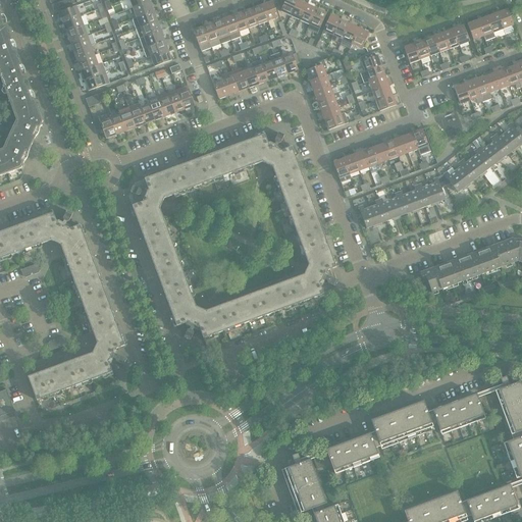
[(54,12),(66,7),(70,6),(68,0),(66,0),(52,6),(54,12)]
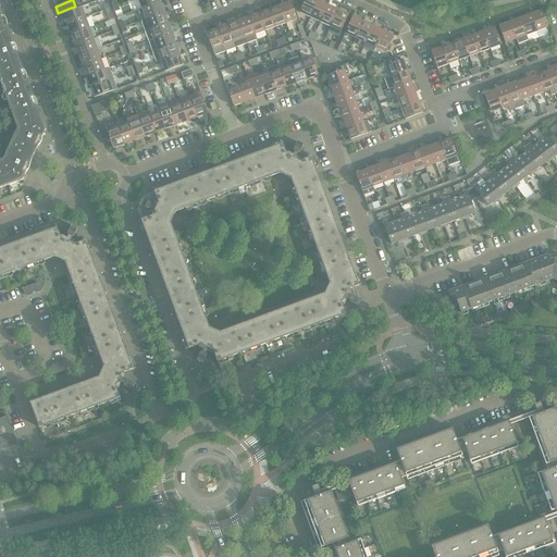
[(159,0),(138,0),(143,9),(160,2),(159,0)]
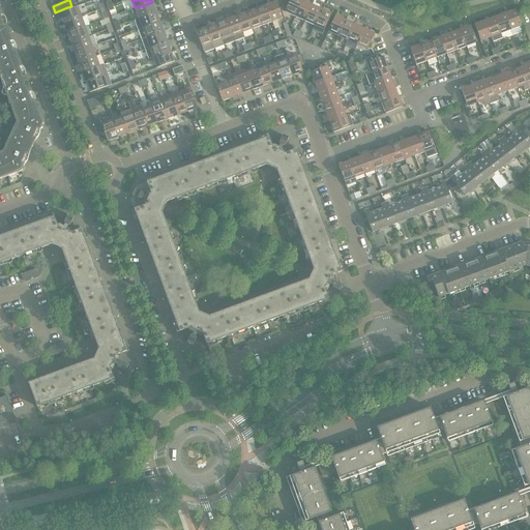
[(285,12),(295,17),(302,1),(300,0),(282,0),(281,1),(283,7),(287,8),(285,12)]
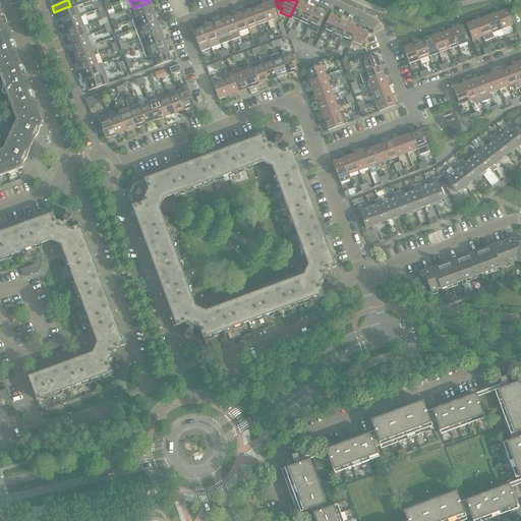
[(299,20),(306,5),(297,1),(290,16),(299,20)]
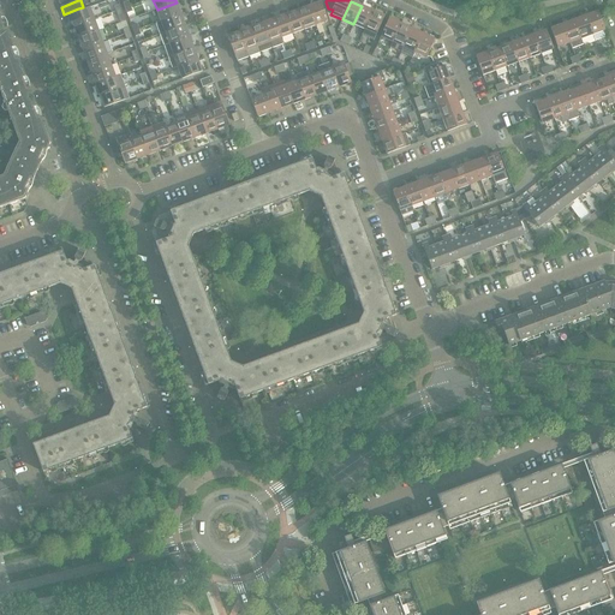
[(161,22),(181,15),(177,3),(157,10),(161,22)]
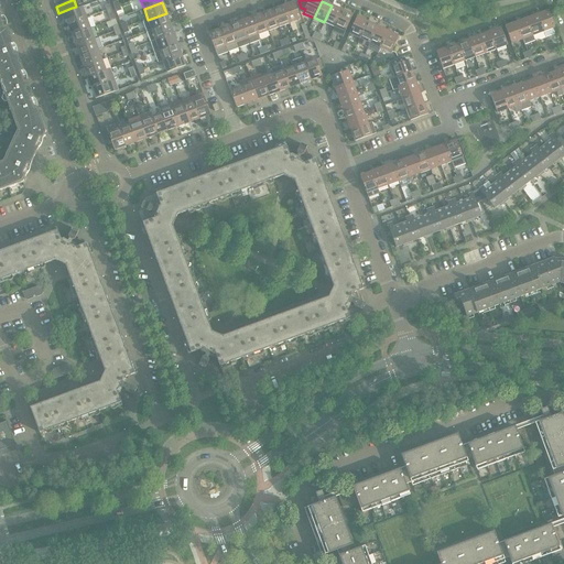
[(283,7),(290,23),(301,20),(295,2),(283,7)]
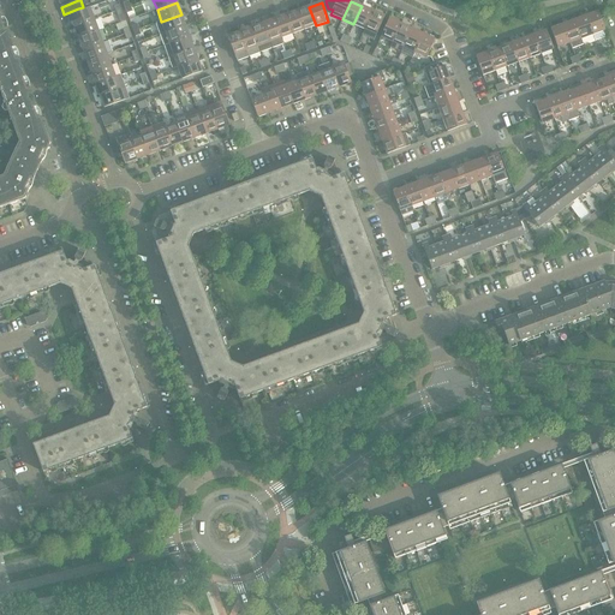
[(362,6),(353,24),(365,30),(374,11),(362,6)]
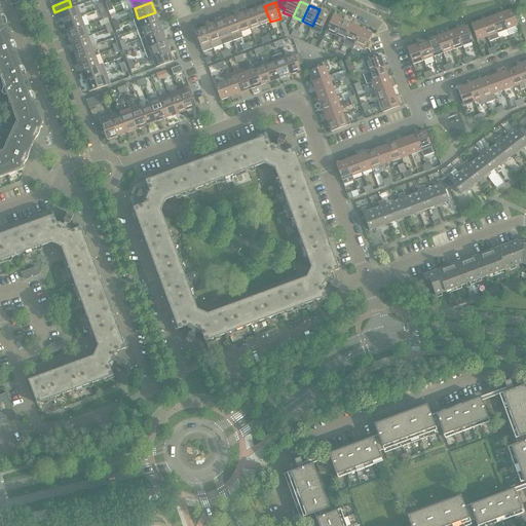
[(0,36),(10,33),(7,24),(4,25),(1,16),(4,15),(1,7),(0,6),(0,36)]
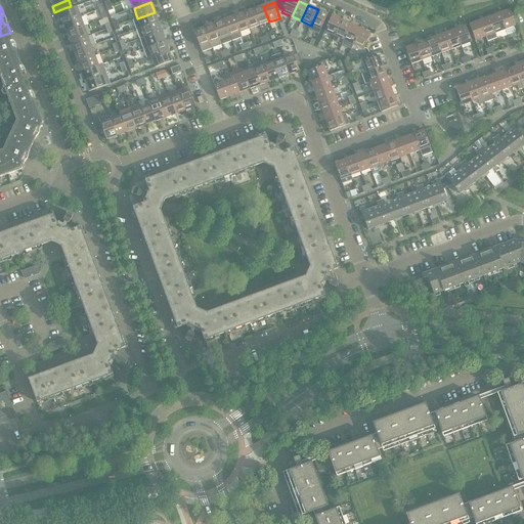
[(59,13),(63,24),(81,16),(77,6),(59,13)]
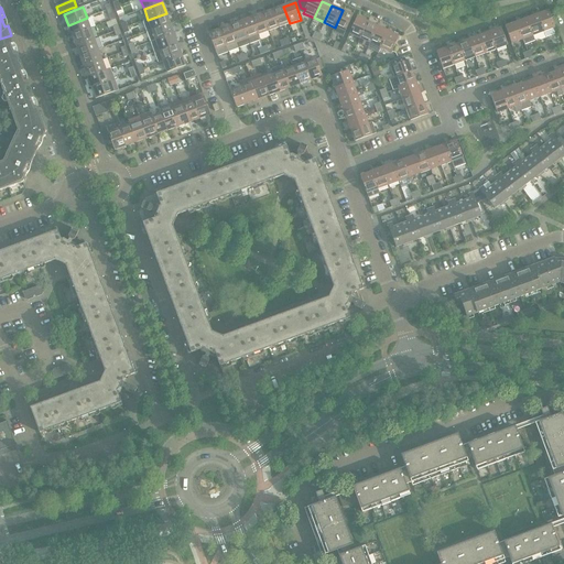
[(273,10),(280,28),(290,23),(283,7),(273,10)]
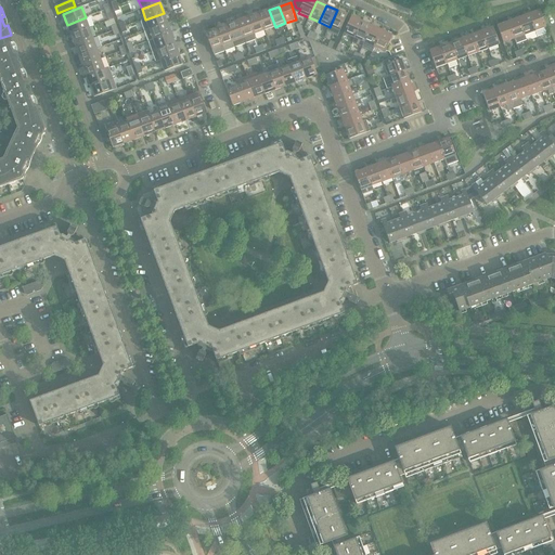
[(259,14),(265,30),(275,27),(269,10),(259,14)]
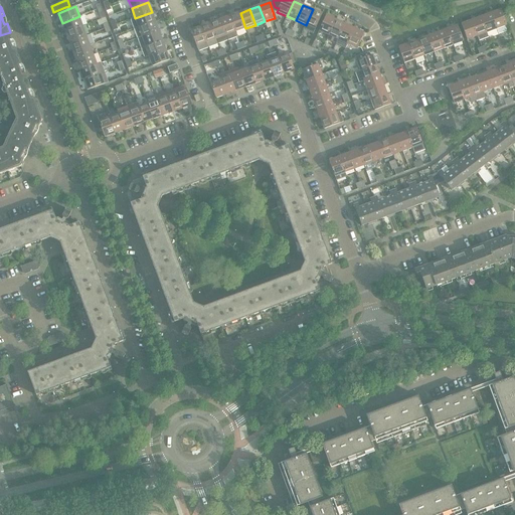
[(323,14),(313,9),(306,25),(304,29),(313,34),(323,14)]
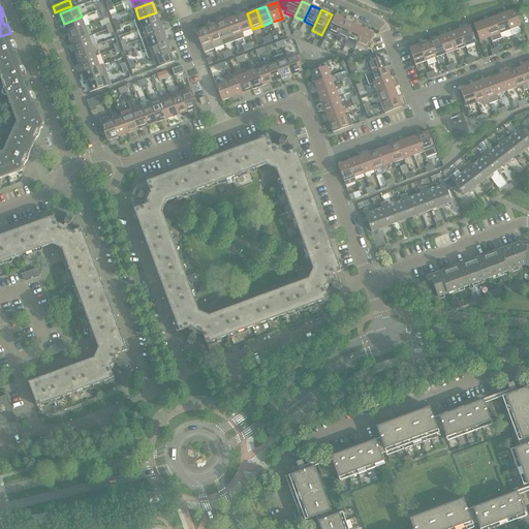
[(515,10),(504,13),(511,34),(521,31),(522,30),(521,27),(521,26),(515,10)]
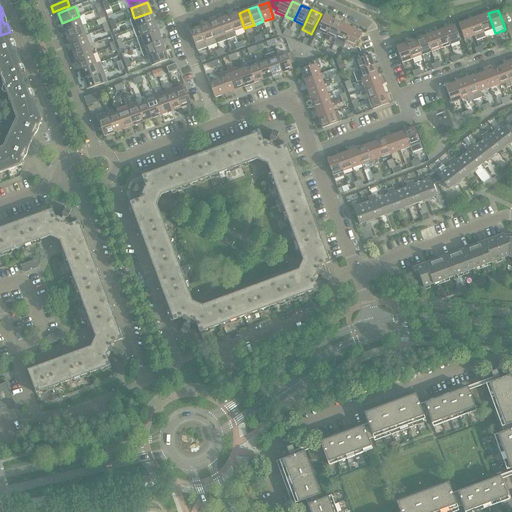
[(138,27),(155,21),(151,12),(134,18),(130,19),(133,29),(138,27)]
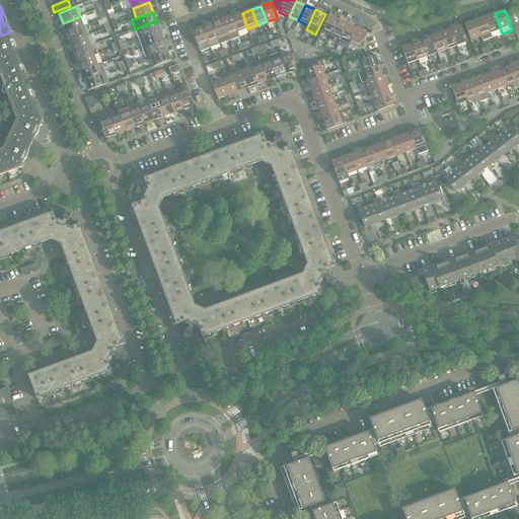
[(232,16),(238,32),(247,28),(242,13),(232,16)]
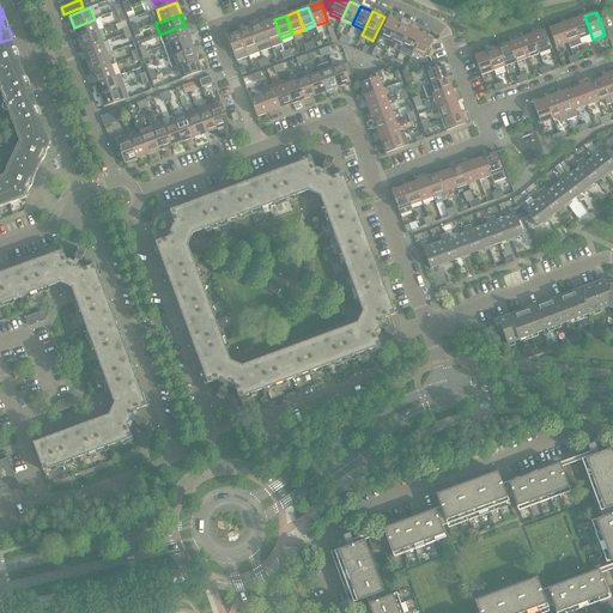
[(582,44),(593,40),(584,16),(572,20),(582,44)]
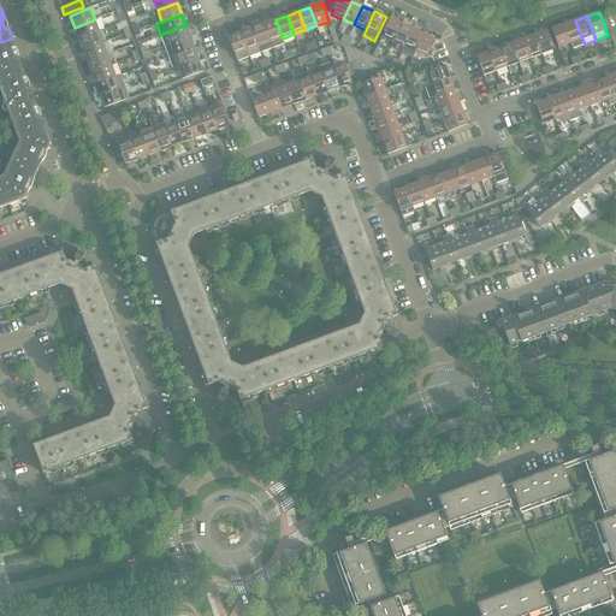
[(381,37),(394,42),(402,24),(390,18),(381,37)]
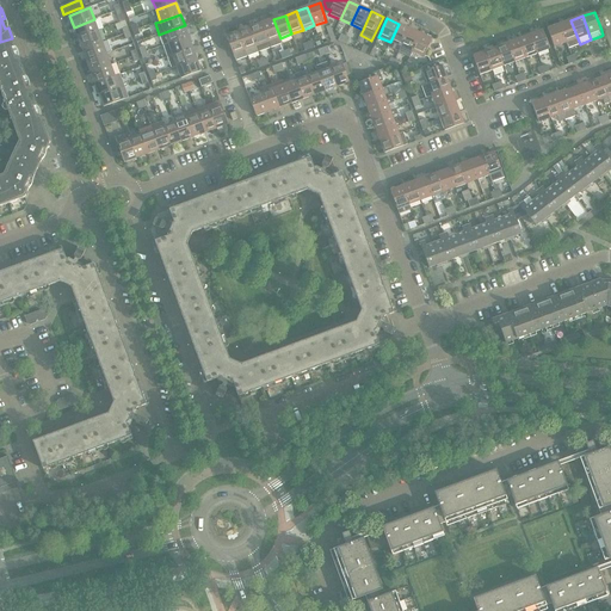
[(74,28),(78,38),(98,31),(94,19),(74,28)]
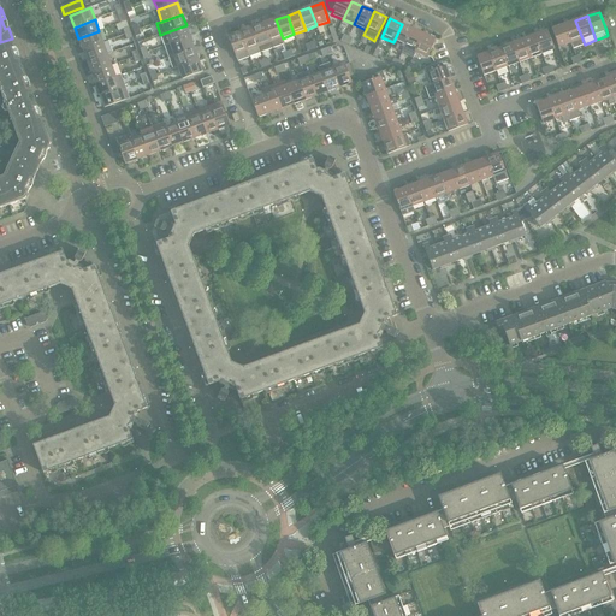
[(264,24),(273,48),(284,45),(283,39),(276,19),(264,24)]
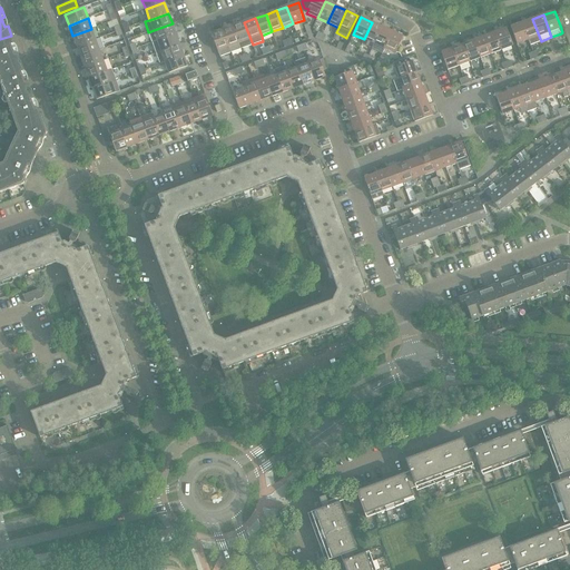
[(522,22),(529,40),(530,45),(541,41),(532,19),(522,22)]
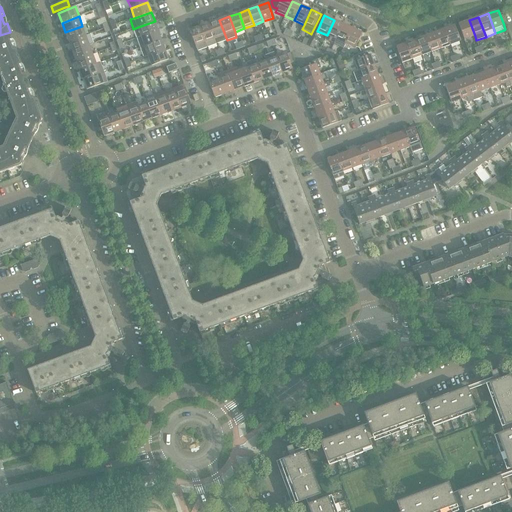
[(210,23),(217,44),(227,40),(219,20),(210,23)]
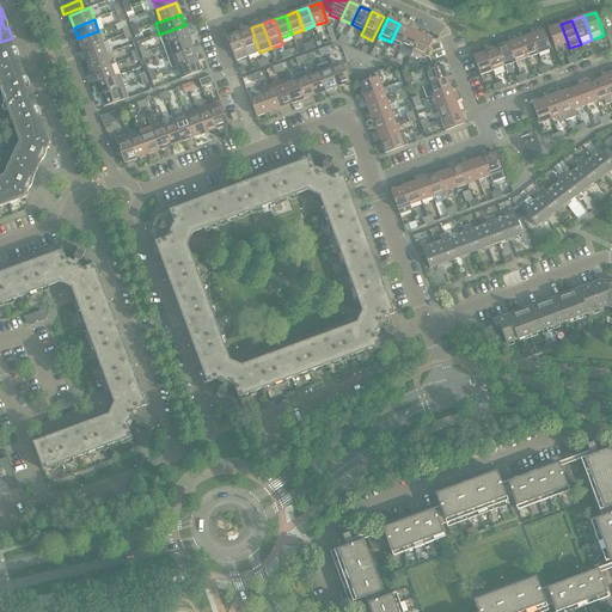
[(410,29),(399,24),(391,42),(389,47),(401,51),(402,47),(410,29)]
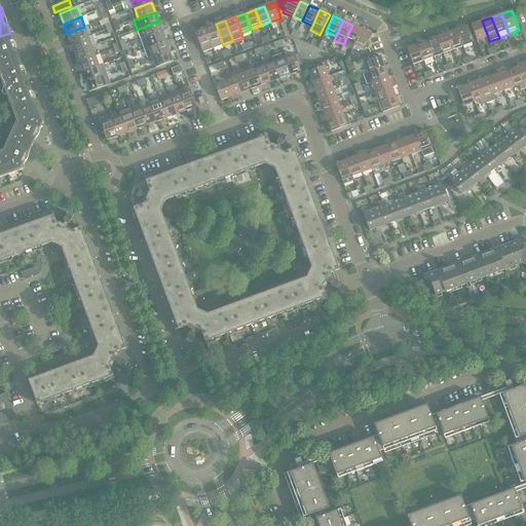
[(477,41),(488,37),(482,21),(472,25),(477,41)]
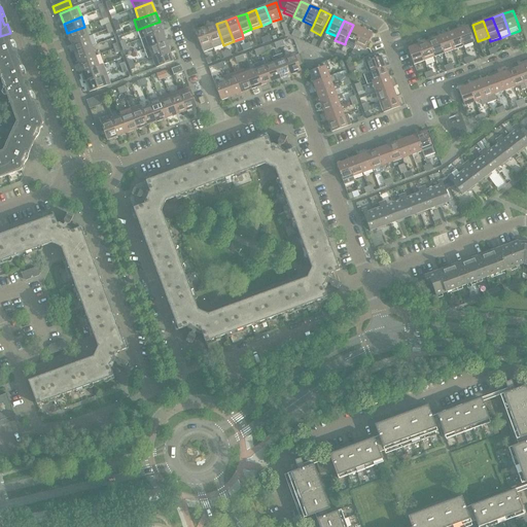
[(145,38),(163,32),(160,22),(142,28),(137,30),(141,39),(145,38)]
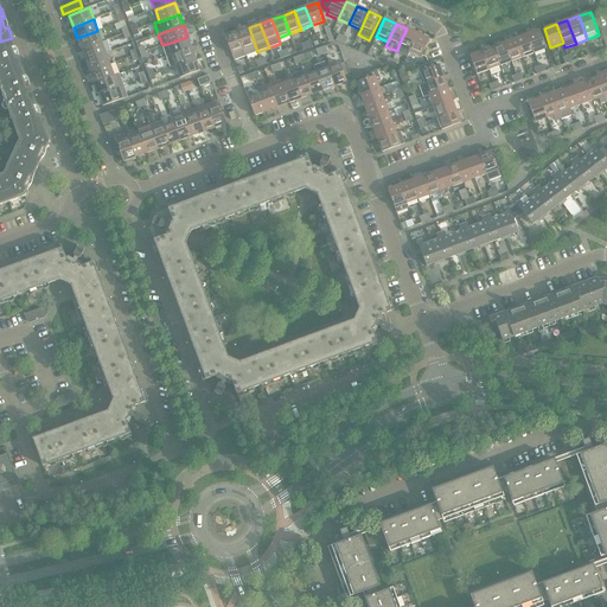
[(257,52),(249,27),(237,32),(247,56),(257,52)]
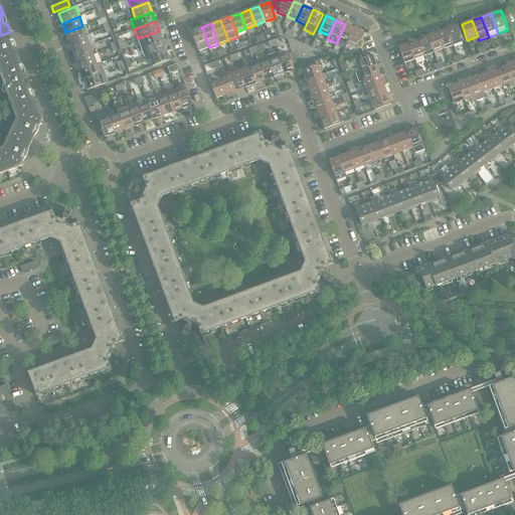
[(355,29),(345,24),(338,39),(348,44),(355,29)]
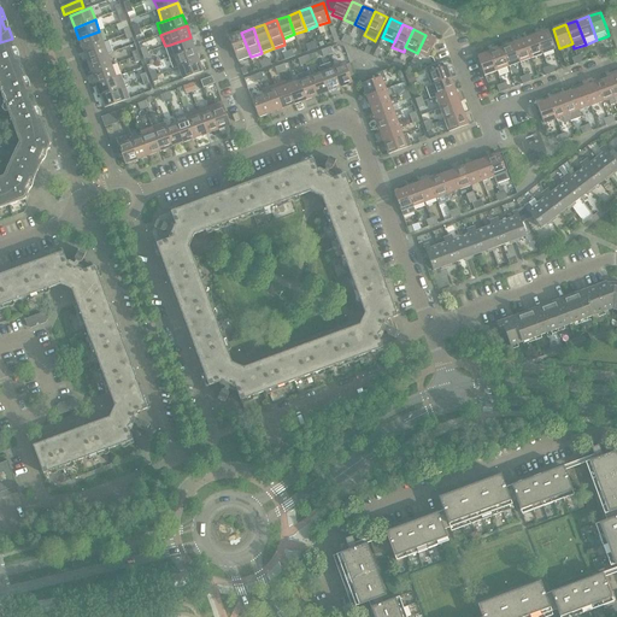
[(548,30),(536,35),(544,54),(556,50),(548,30)]
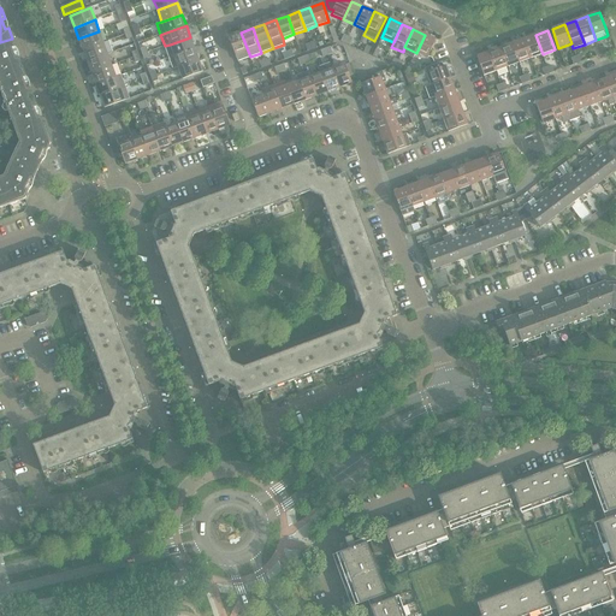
[(78,39),(83,51),(104,42),(99,31),(78,39)]
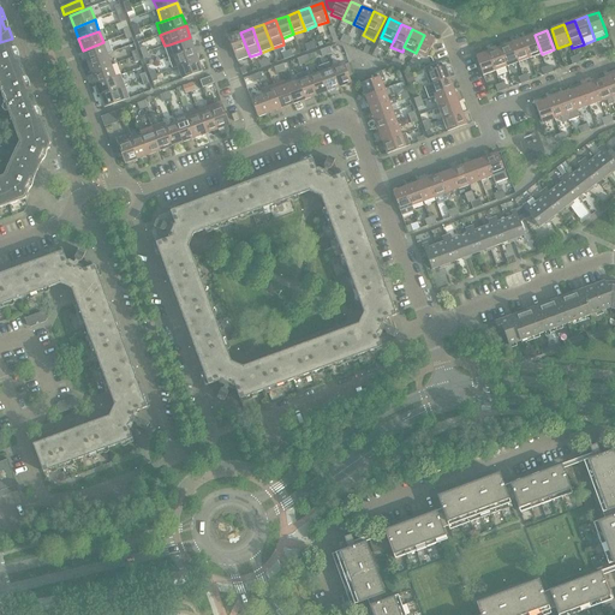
[(240,33),(228,36),(238,61),(250,57),(240,33)]
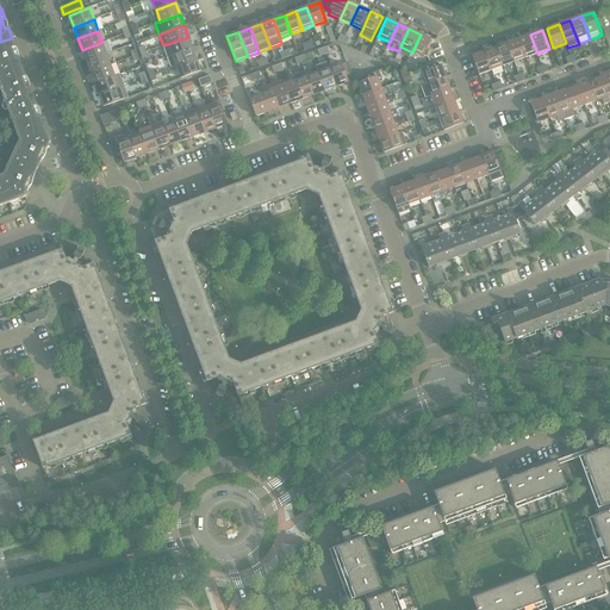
[(431,39),(421,35),(412,53),(423,57),(431,39)]
